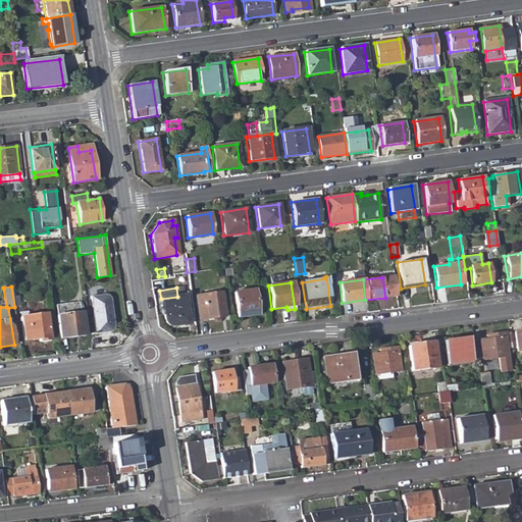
[(233,293),(237,317),(248,316),(248,312),(257,311),(254,291),(233,293)]
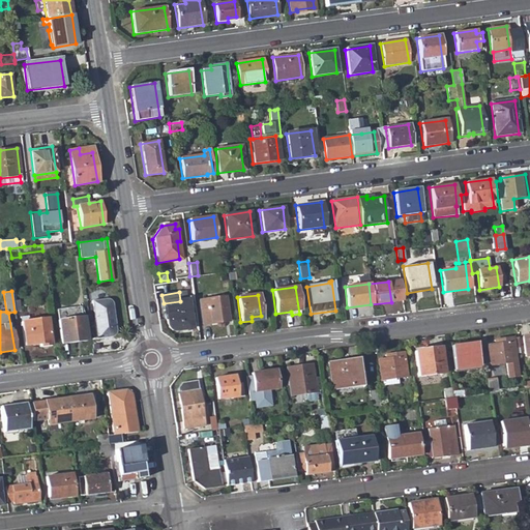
[(199,300),(202,324),(227,321),(224,297),(199,300)]
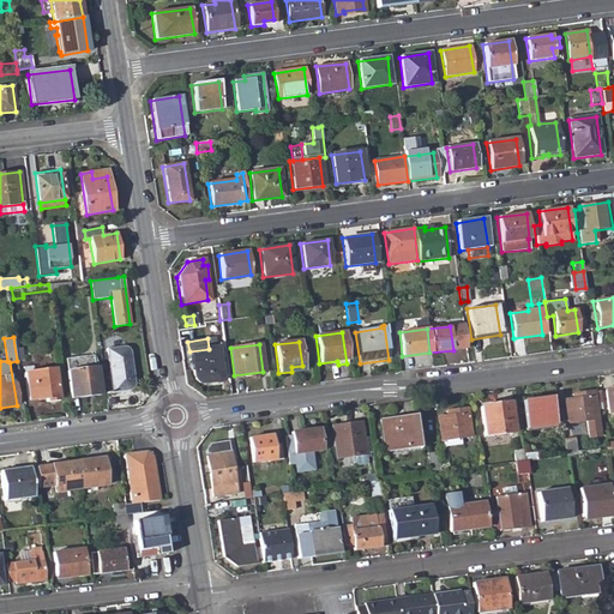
[(107,349),(113,393),(128,391),(132,390),(133,387),(134,385),(134,381),(130,351),(128,349),(126,348),(124,347),(107,349)]
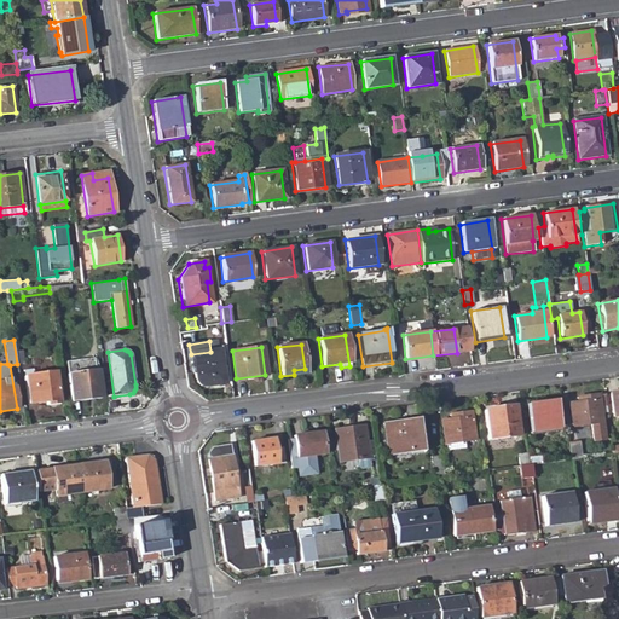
[(219,351),(210,352),(191,354),(195,377),(195,380),(197,382),(198,385),(206,386),(224,383),(219,351)]
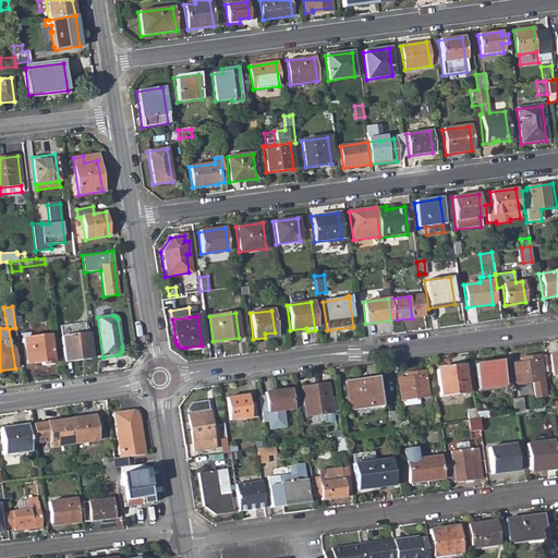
[(59,327),(60,337),(85,335),(83,324),(59,327)]
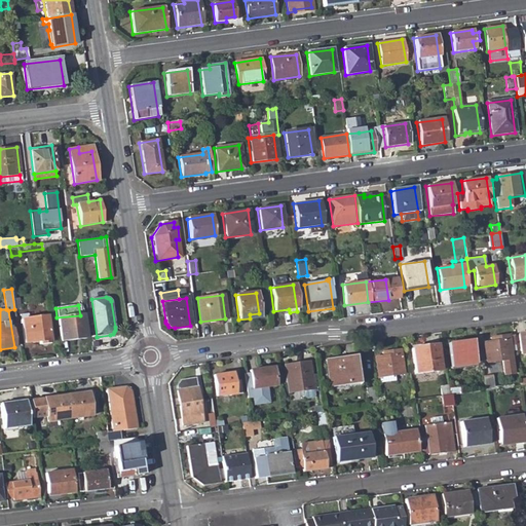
[(21,315),(25,343),(40,341),(40,344),(49,343),(46,315),(29,318),(28,313),(21,315)]
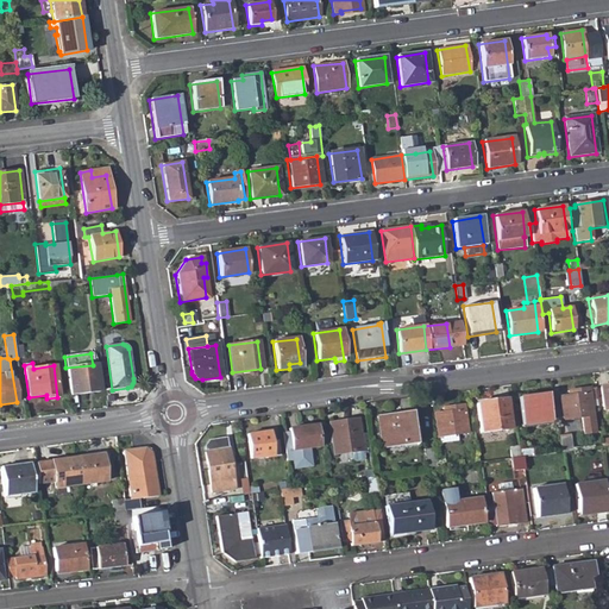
[(66,368),(69,395),(99,391),(95,364),(93,365),(66,368)]
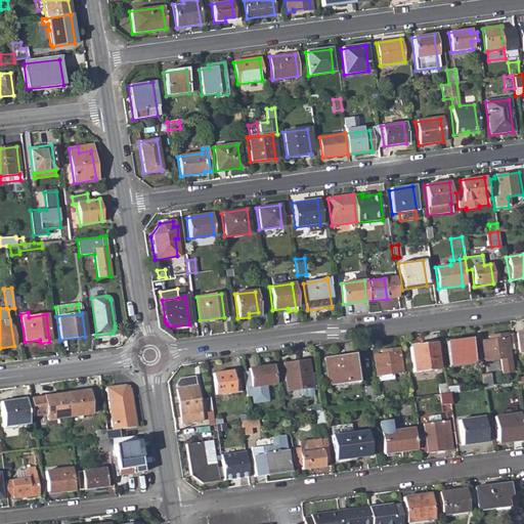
[(508,345),(512,345),(511,335),(506,336),(506,334),(488,337),(488,340),(481,341),(483,361),(499,359),(501,374),(511,372),(508,345)]
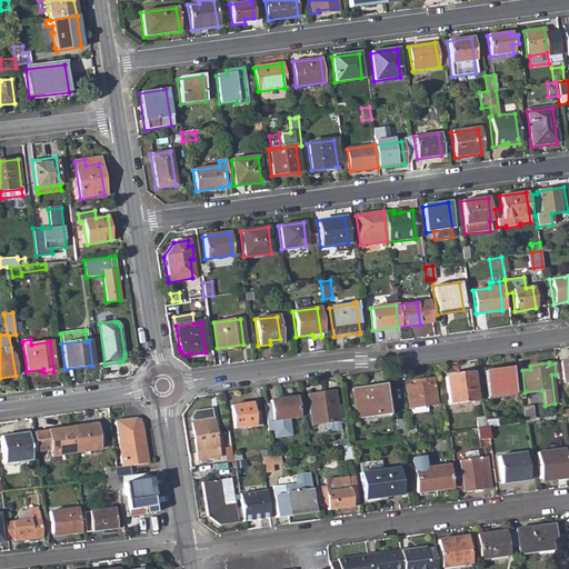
[(483,371),(487,398),(515,393),(511,368),(483,371)]
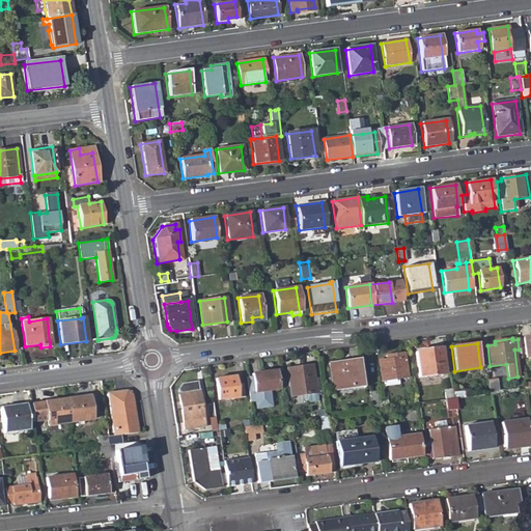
[(415,352),(419,378),(444,374),(441,347),(415,352)]
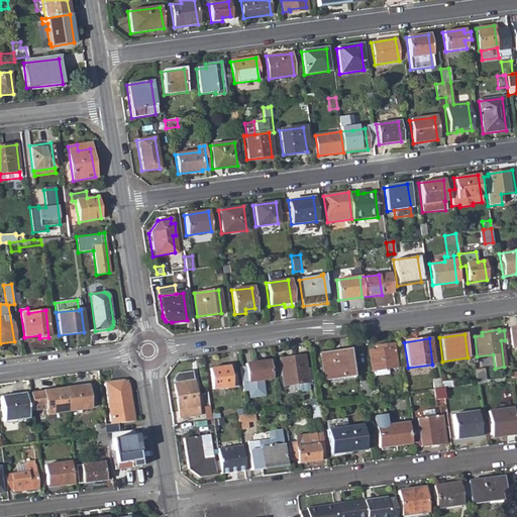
[(371,371),(372,371),(386,369),(396,368),(393,343),(376,346),(376,349),(369,351),(371,371)]
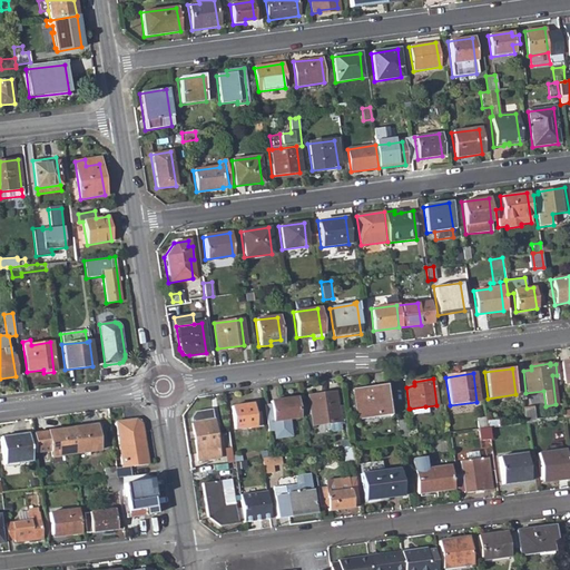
[(352,390),(355,416),(375,414),(376,418),(389,415),(385,385),(352,390)]
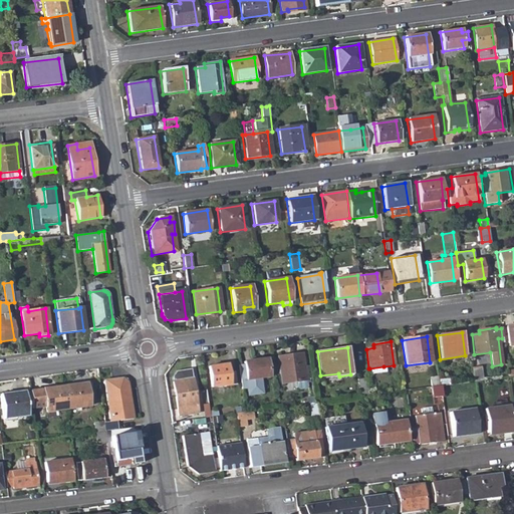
[(311,377),(309,365),(303,365),(301,353),(277,357),(281,383),(296,381),(296,388),(299,390),(305,389),(306,386),(305,378),(311,377)]
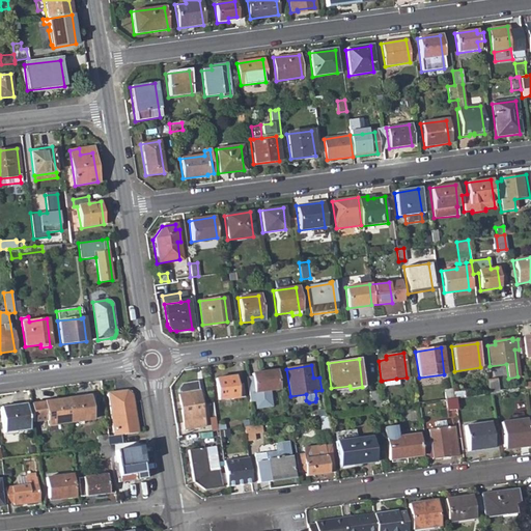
[(251,373),(255,408),(270,406),(268,390),(277,389),(274,371),(251,373)]
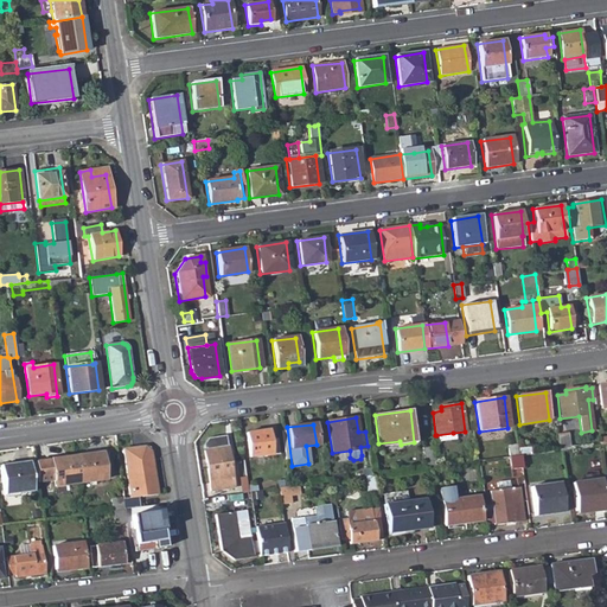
[(246,433),(250,458),(263,457),(263,458),(270,457),(270,455),(278,454),(276,439),(268,440),(267,430),(246,433)]
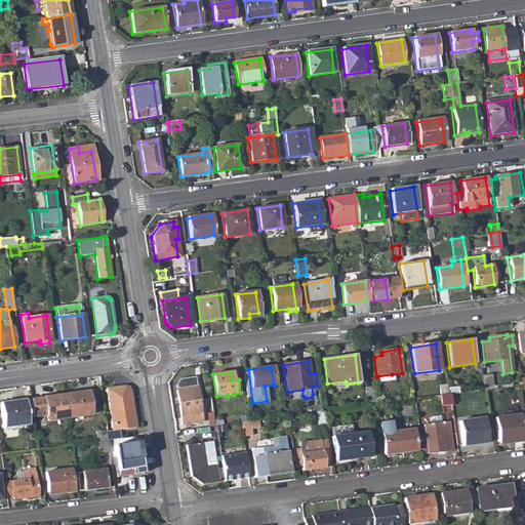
[(490,375),(482,377),(483,390),(485,389),(492,388),(490,375)]
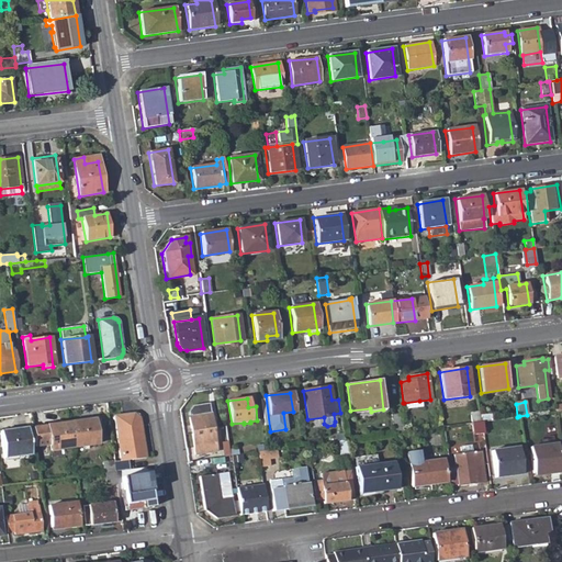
[(188,411),(194,454),(216,451),(209,404),(191,406),(188,411)]
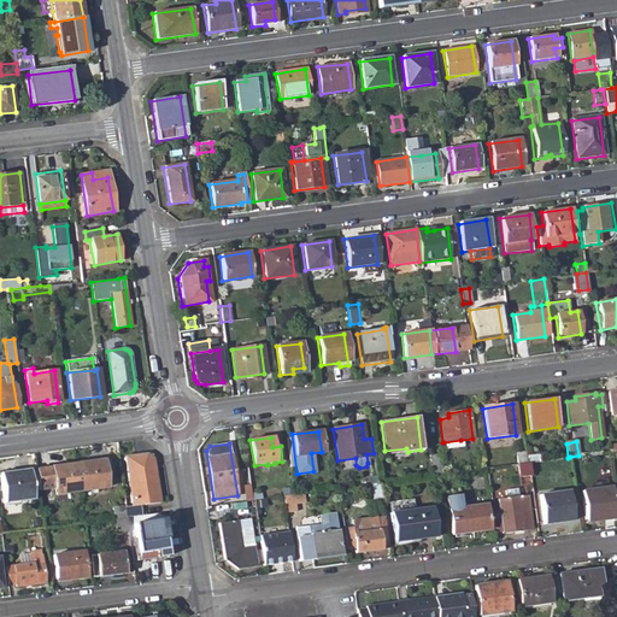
[(516,452),(517,464),(527,463),(526,452),(516,452)]
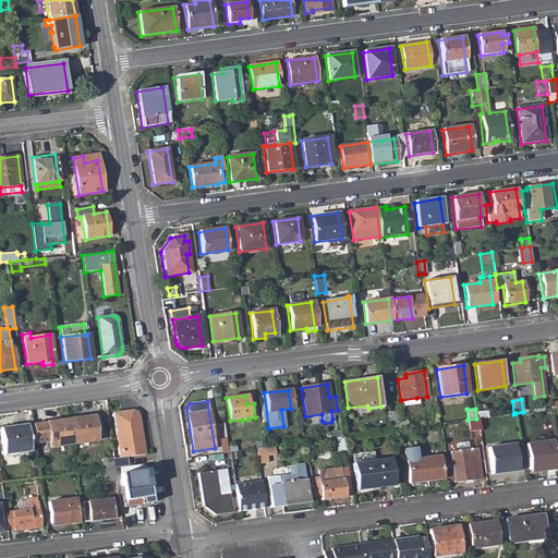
[(112,413),(118,449),(119,458),(113,459),(114,468),(128,465),(126,457),(144,455),(137,415),(132,410),(112,413)]
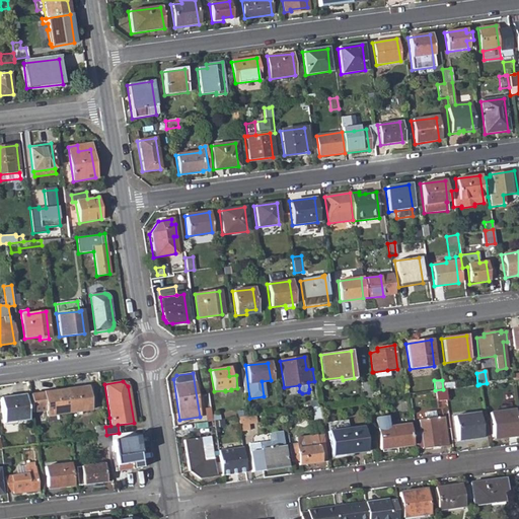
[(368,382),(360,383),(362,400),(364,400),(371,399),(368,382)]
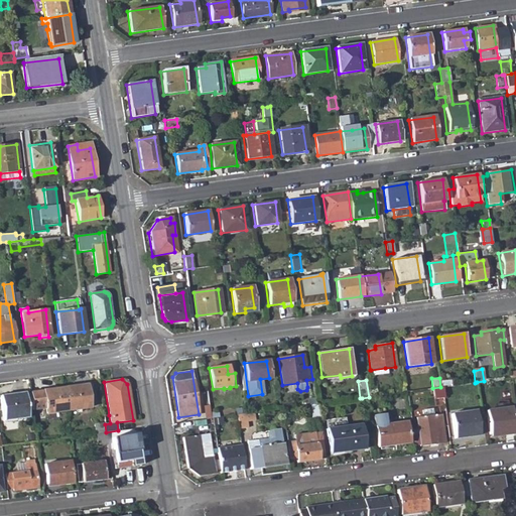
[(87,385),(65,388),(68,410),(90,407),(89,402),(96,401),(95,391),(87,392),(87,385)]
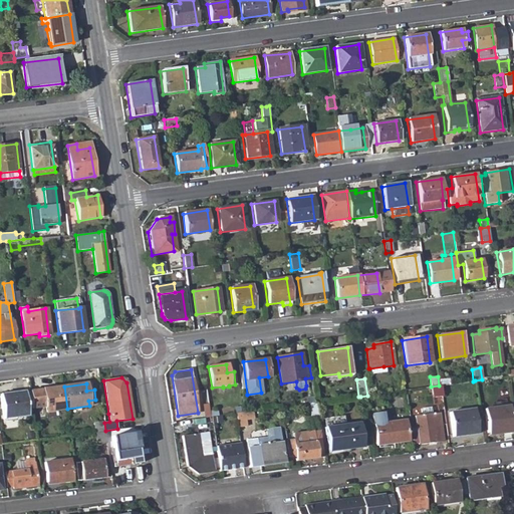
[(433,398),(442,396),(441,386),(439,386),(431,387),(433,398)]
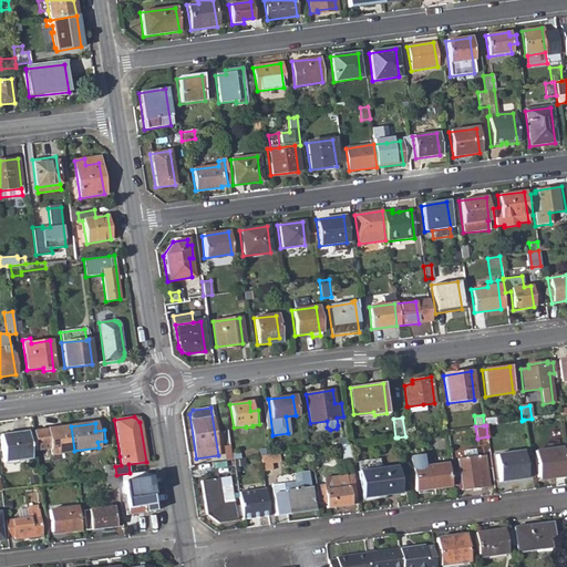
[(74,451),(71,426),(32,432),(34,452),(49,450),(49,454),(74,451)]
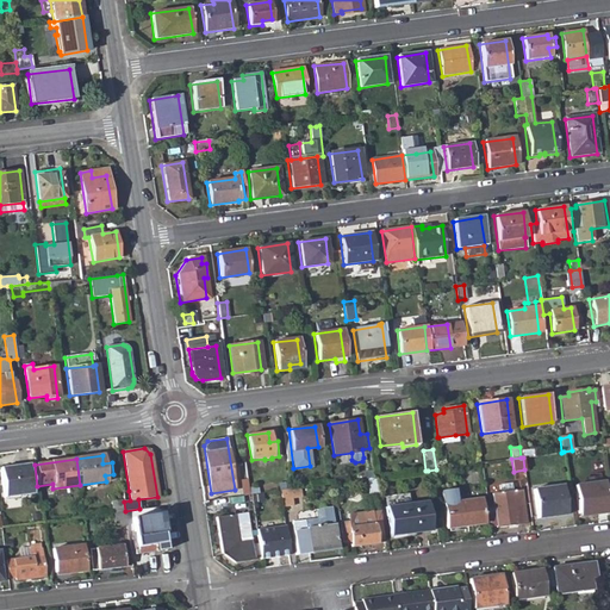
[(0,467),(0,475),(2,498),(32,495),(29,465),(0,467)]
